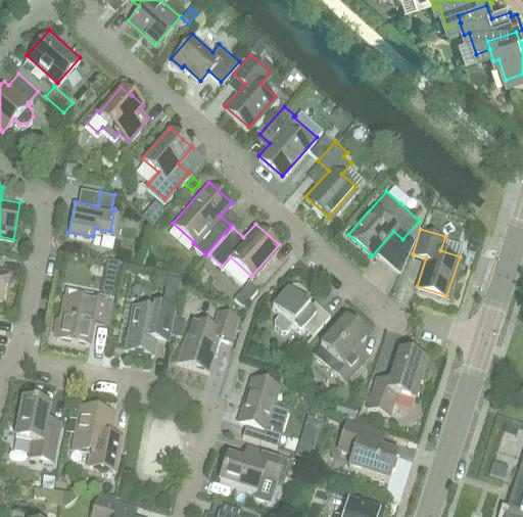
[(470,237),(467,247),(475,249),(478,240),(470,237)]
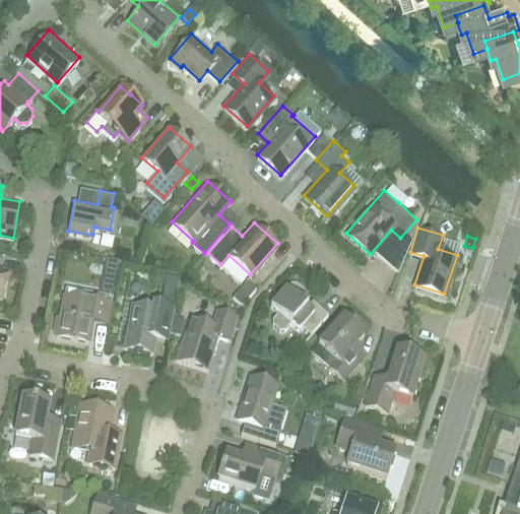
[(107,256),(105,266),(117,268),(119,258),(107,256)]
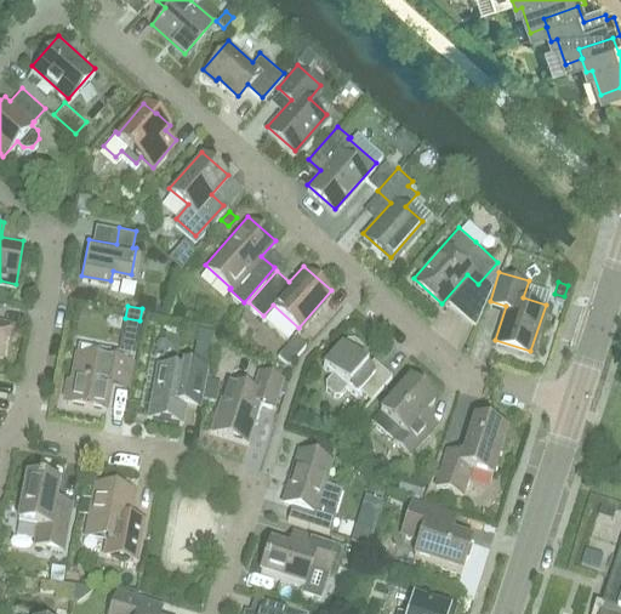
[(289,360),(306,341),(295,331),(289,339),(278,352),(289,360)]
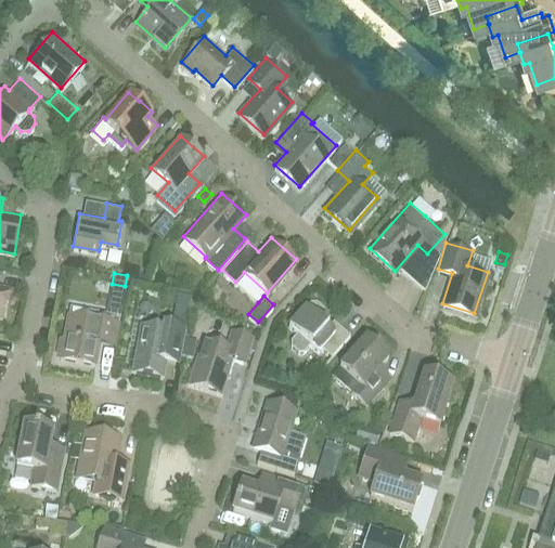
[(335,330),(320,316),(324,311),(324,305),(317,298),(310,299),(288,323),(297,330),(291,337),(292,342),(298,349),(304,349),(310,342),(319,349),(322,346),(331,353),(350,333),(340,324),(335,330)]
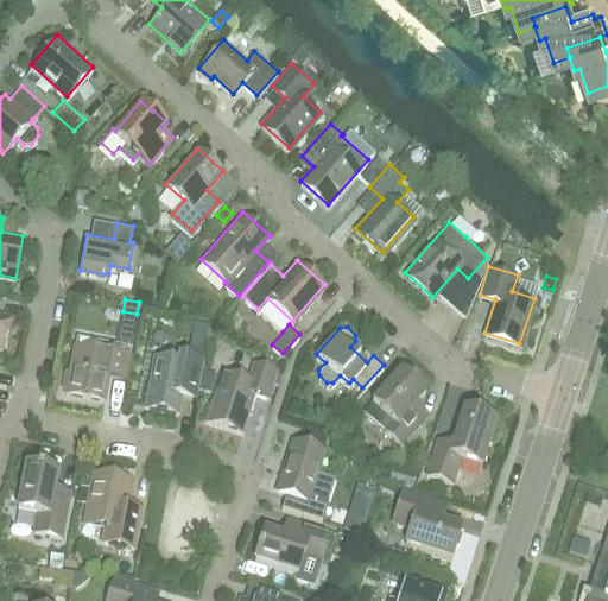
[(65,366),(62,385),(67,386),(67,390),(105,397),(108,373),(125,377),(127,365),(131,343),(118,341),(76,333),(75,342),(70,367),(65,366)]
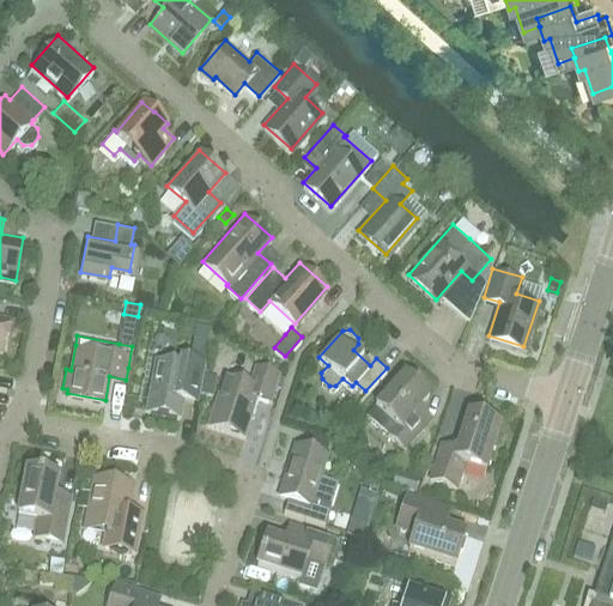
[(180,413),(183,395),(198,398),(199,391),(202,373),(205,359),(190,356),(189,362),(156,356),(146,407),(180,413)]
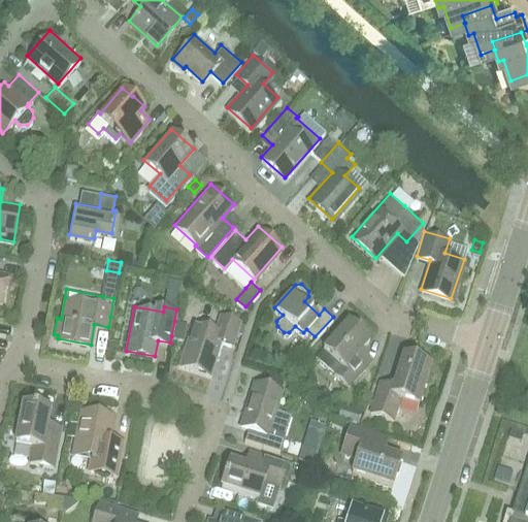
[(210,373),(222,339),(233,343),(240,320),(220,313),(215,329),(193,322),(179,363),(210,373)]
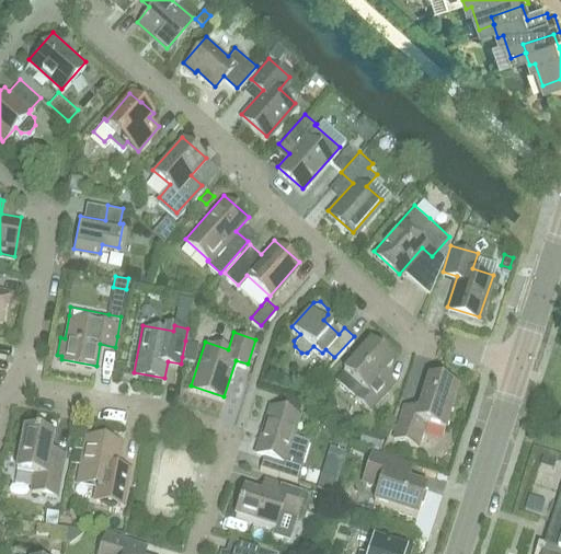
[(378,373),(392,358),(369,338),(335,377),(369,407),(390,384),(378,373)]
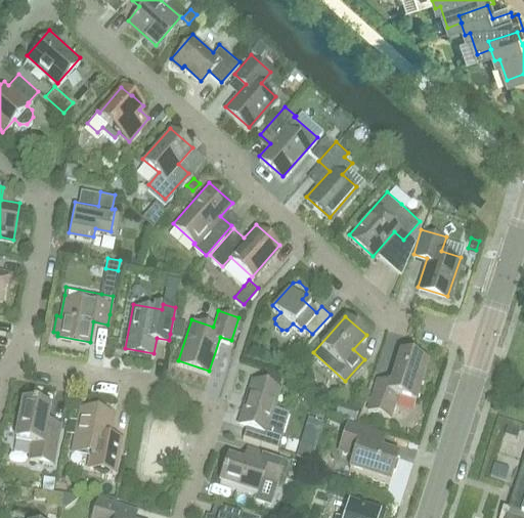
[(416,397),(428,358),(399,349),(390,381),(377,377),(367,406),(391,414),(398,392),(416,397)]
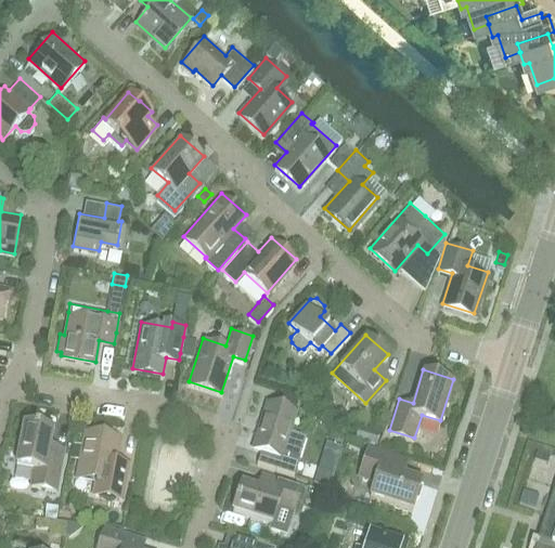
[(261,447),(257,459),(294,471),(307,432),(291,427),(296,408),(267,400),(253,444),(261,447)]
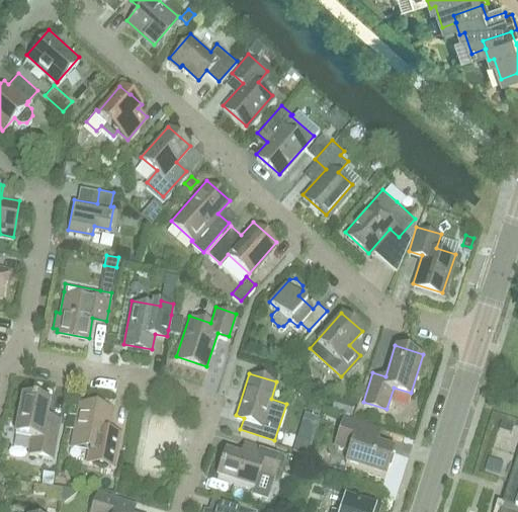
[(58,424),(45,422),(49,399),(22,394),(15,431),(32,434),(29,450),(53,455),(58,424)]
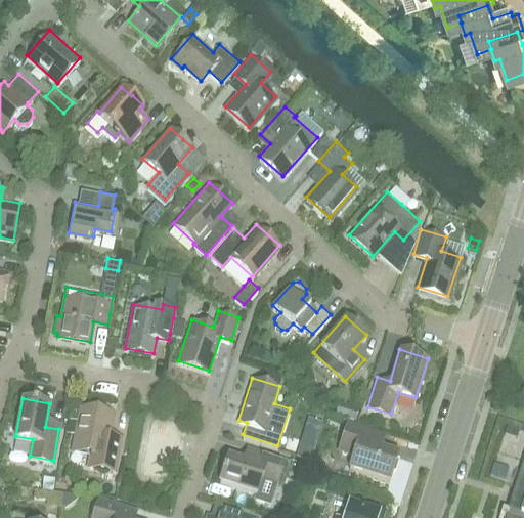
[(359,406),(340,400),(337,412),(356,418),(359,406)]
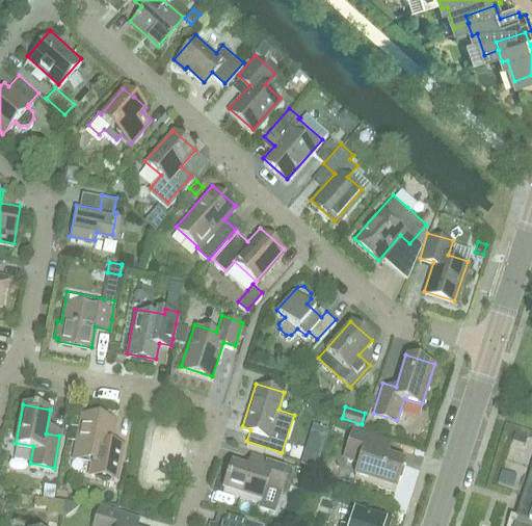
[(70,422),(68,436),(76,437),(73,455),(91,459),(89,472),(96,473),(117,477),(123,447),(124,443),(111,440),(116,418),(81,411),(79,424),(70,422)]
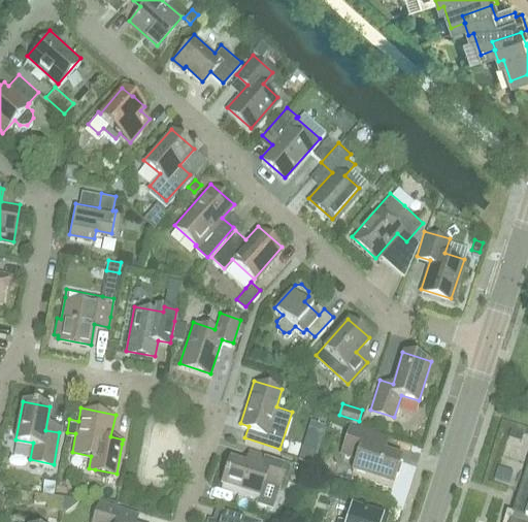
[(401,455),(374,447),(378,432),(351,423),(341,451),(357,456),(352,469),(392,483),(401,455)]
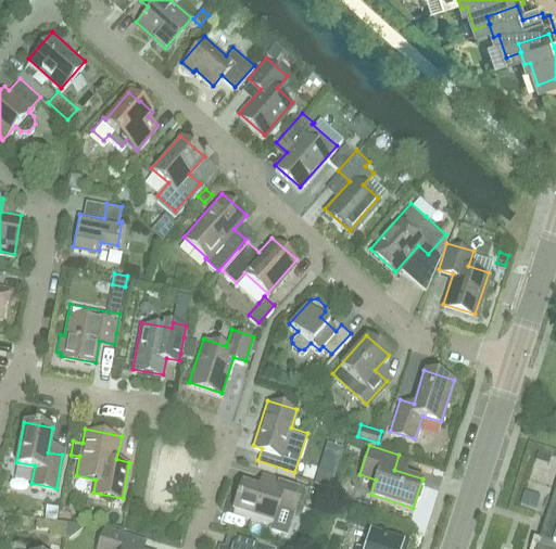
[(330,487),(336,468),(320,462),(314,483),(330,487)]
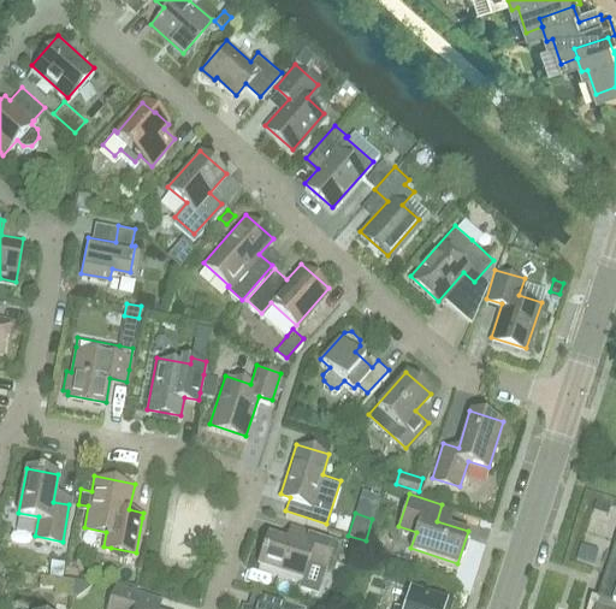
[(301,578),(308,557),(326,565),(336,537),(290,522),(284,539),(267,533),(258,565),(301,578)]
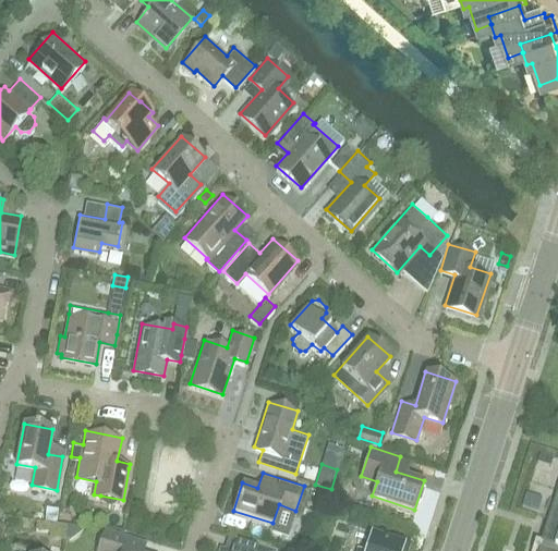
[(557,550),(557,481),(554,494),(535,550),(557,550)]
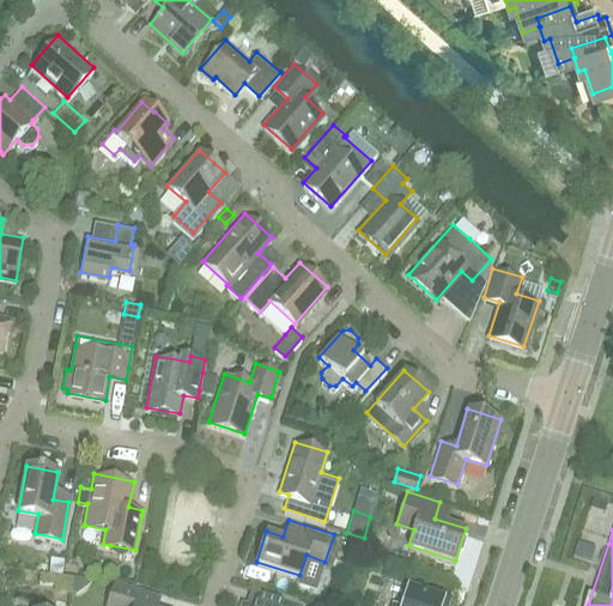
[(40,569),(38,577),(55,580),(56,571),(40,569)]
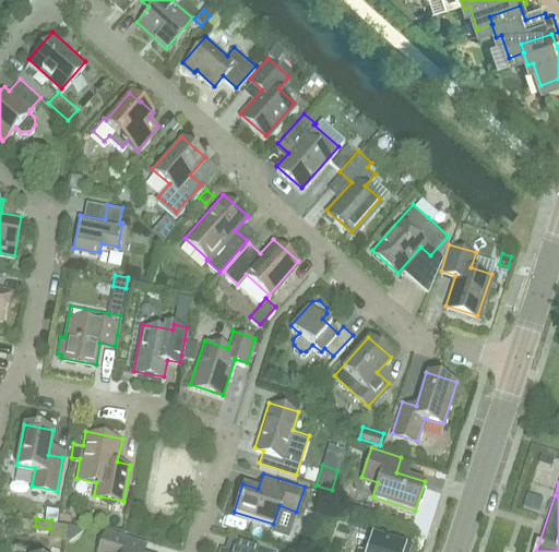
[(143,551),(147,541),(105,528),(96,551),(143,551)]
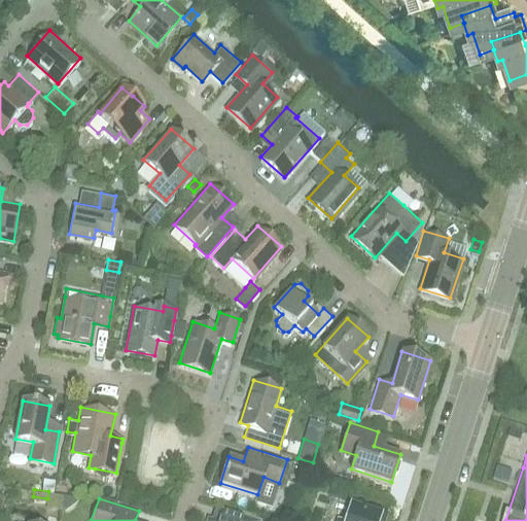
[(383,520),(385,514),(350,504),(346,518),(339,515),(336,520),(383,520)]
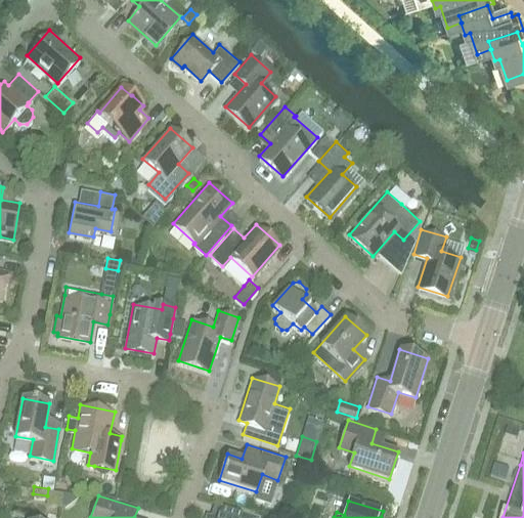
[(256,517),(257,516),(221,505),(217,517),(209,514),(207,517),(256,517)]
